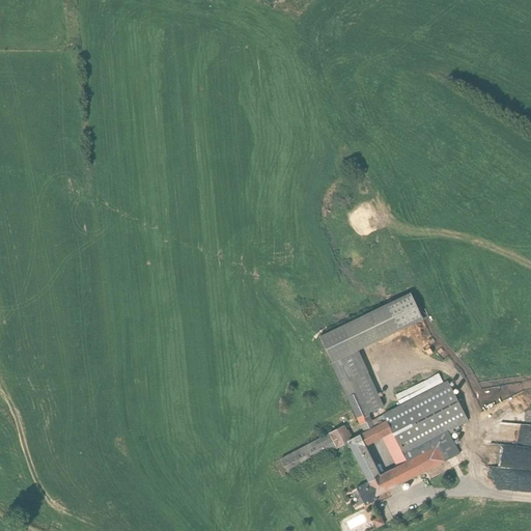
[(331,363),(358,351),(400,330),(423,319),(410,294),(387,304),(319,337),(331,363)]
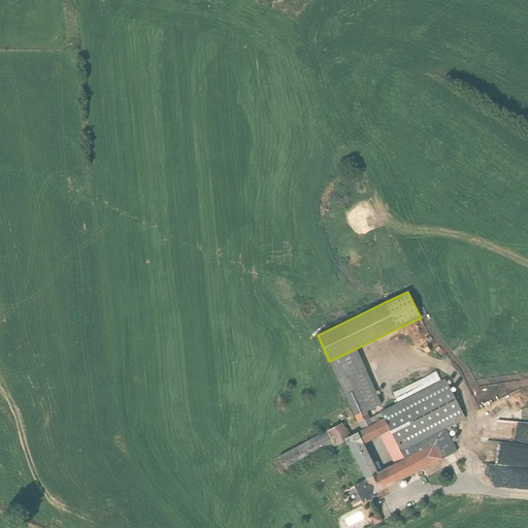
[(356,349),(329,361),(361,430),(351,436),(343,422),(278,457),(287,471),(345,440),(353,455),(365,479),(354,485),(363,502),(375,496),(374,493),(386,487),(441,459),(457,451),(446,429),(401,452),(404,459),(378,472),(364,443),(390,430),(380,413),(370,418),(366,410),(382,403),(356,349)]
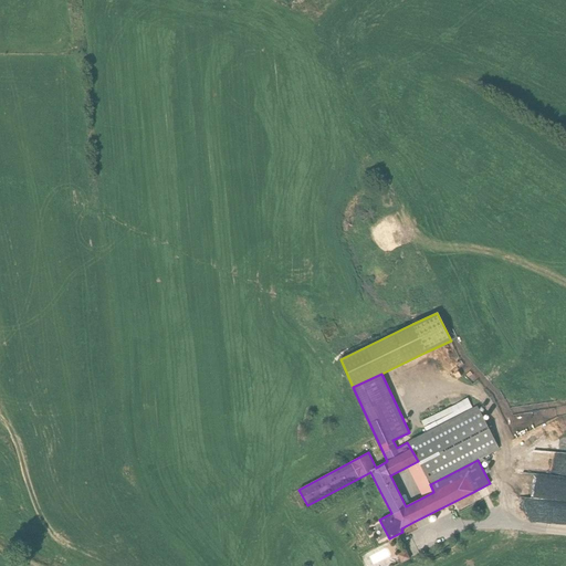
[(407,442),(418,461),(430,484),(478,460),(484,457),(499,450),(477,406),(407,442)]
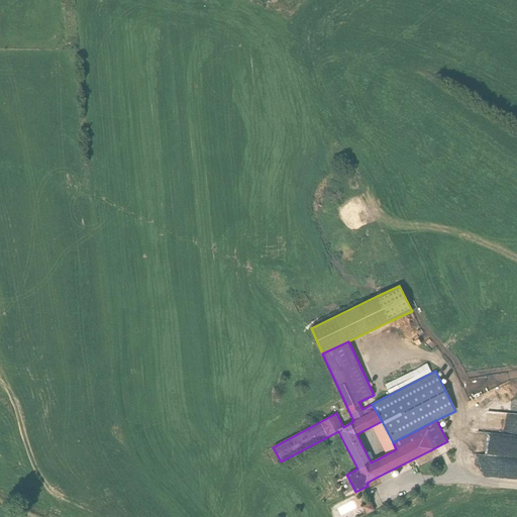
[(371,503),(363,507),(367,514),(375,510),(371,503)]
